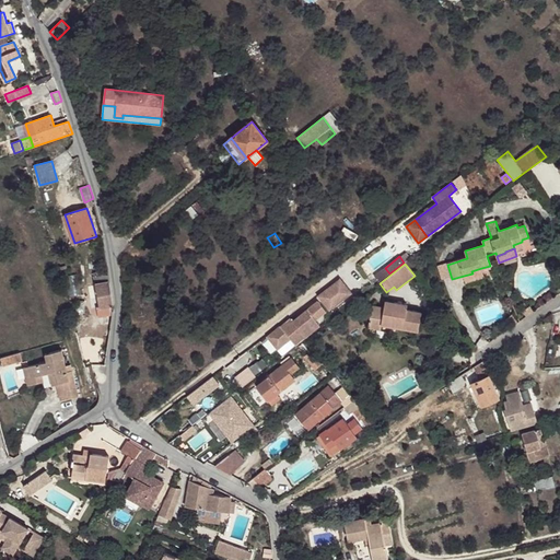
[(374,276),(378,281),(389,273),(385,268),(374,276)]
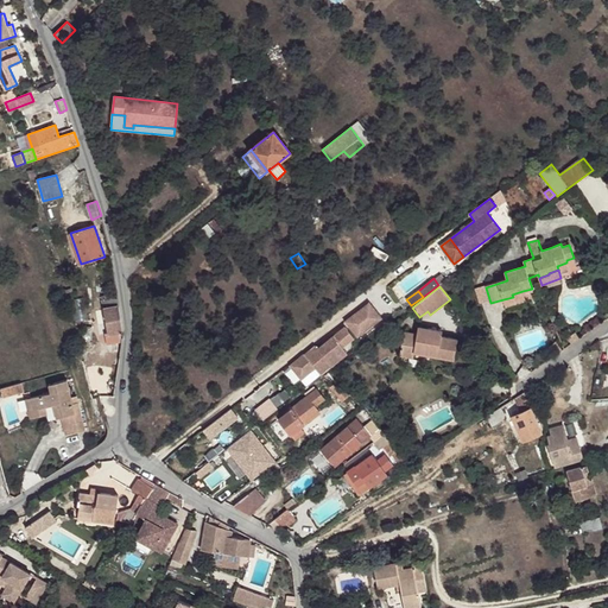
[(525,301),(523,291),(512,295),(513,297),(504,299),(506,306),(525,301)]
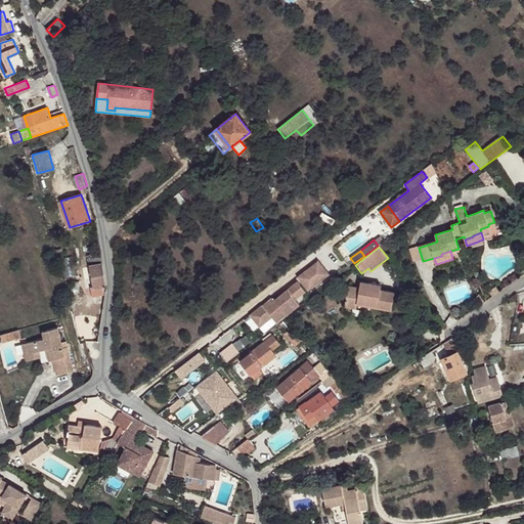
[(73,257),(61,259),(66,277),(76,275),(73,257)]
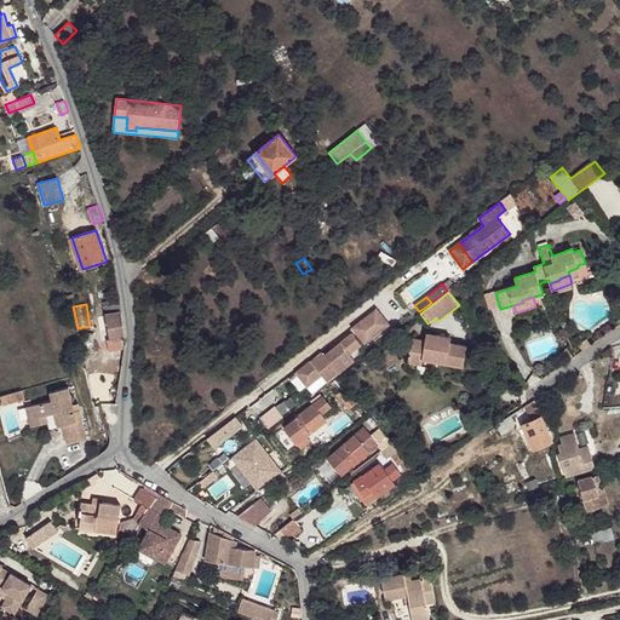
[(105,315),(121,313),(120,304),(104,306),(105,315)]
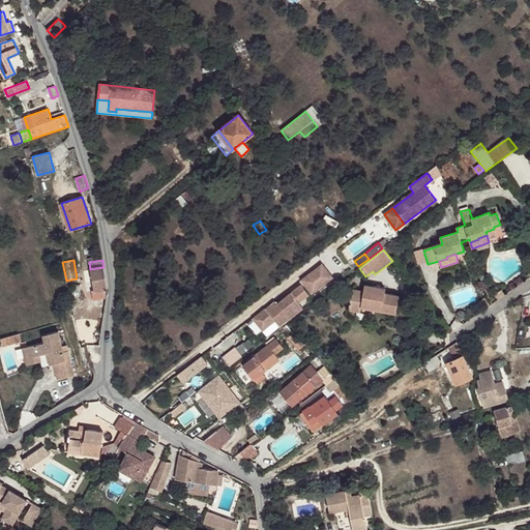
[(303,277),(315,292),(332,277),(322,264),(303,277)]
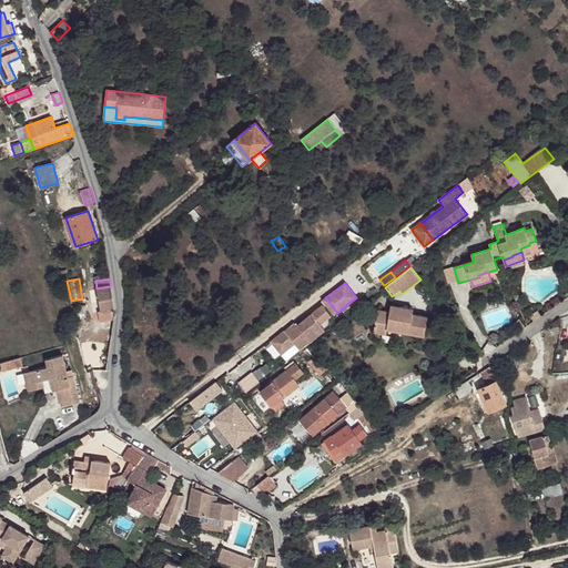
[(114,310),(111,286),(97,288),(98,290),(101,312),(98,312),(100,321),(113,318),(113,310),(114,310)]
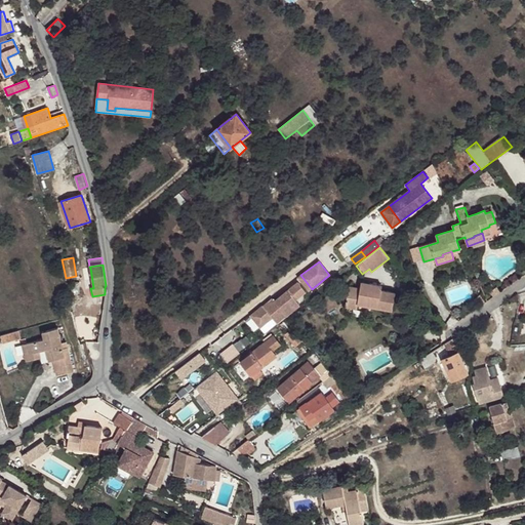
[(90,288),(93,288),(90,268),(82,269),(86,289),(90,288)]
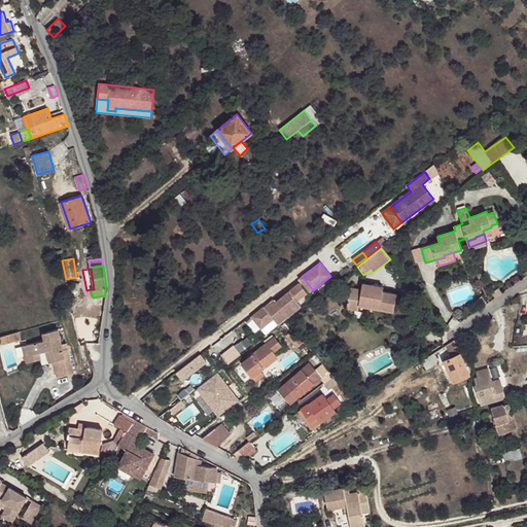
[(300,278),(310,292),(313,290),(302,276),(300,278)]
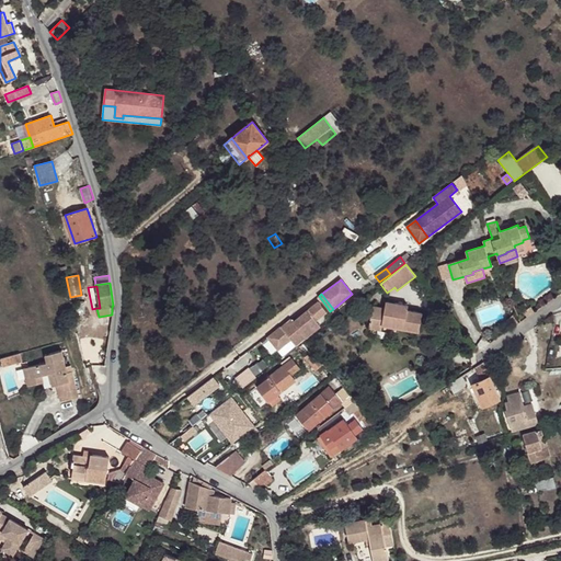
[(268,338),(278,350),(290,340),(296,346),(320,327),(317,321),(327,312),(319,301),(294,322),(293,322),(283,330),(281,328),(268,338)]
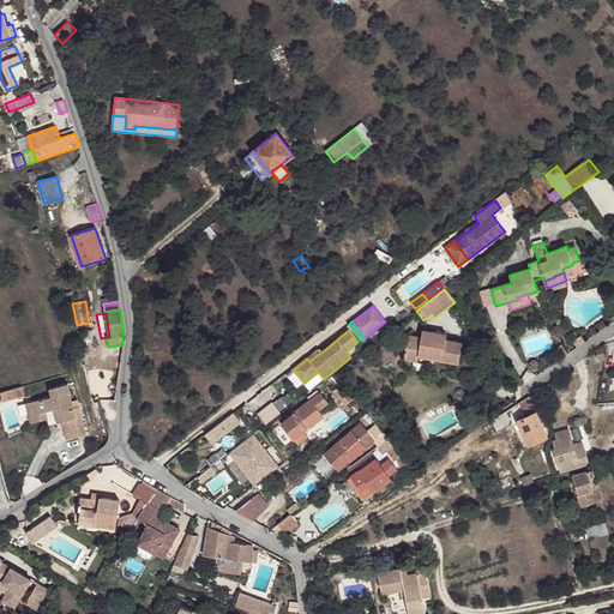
[(408,336),(404,359),(417,361),(419,356),(458,362),(462,343),(445,339),(446,335),(422,330),(421,337),(408,336)]
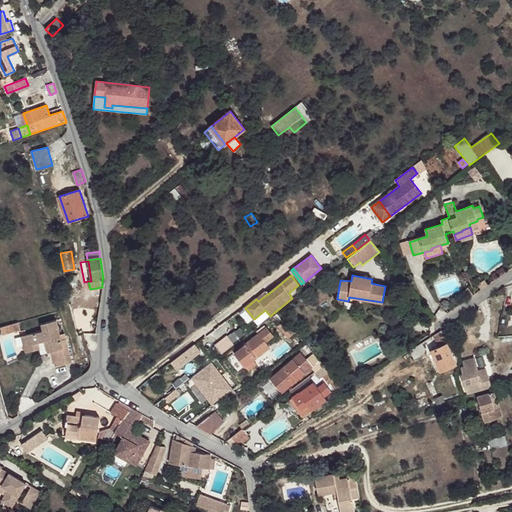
[(477,285),(481,290),(488,285),(484,280),(477,285)]
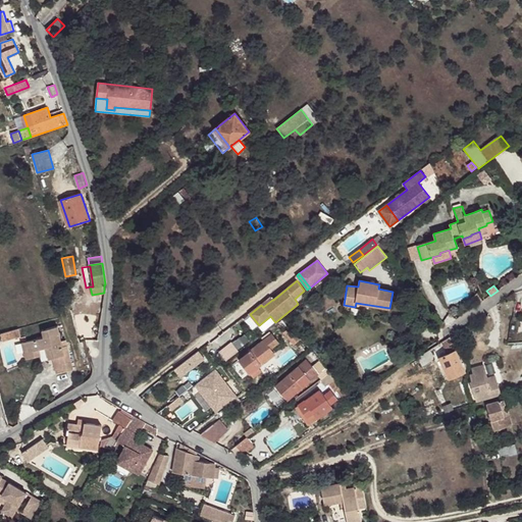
[(261,305),(263,307),(272,300),(270,297),(261,305)]
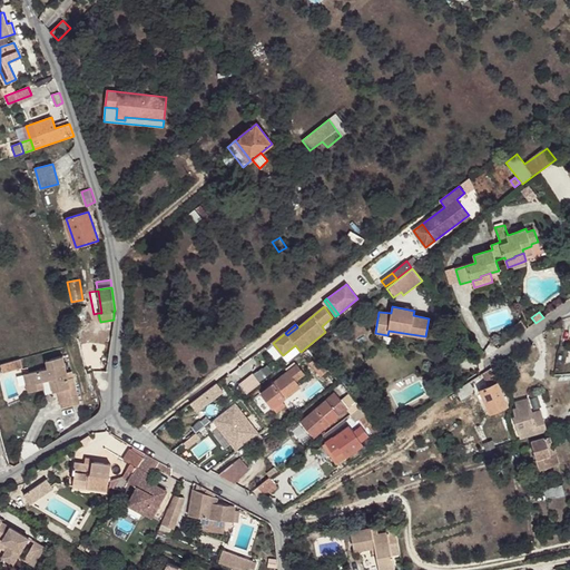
[(48,369),(28,373),(32,391),(45,389),(43,381),(50,380),(55,382),(58,391),(62,409),(80,404),(72,371),(68,372),(64,356),(50,360),(51,367),(48,369)]
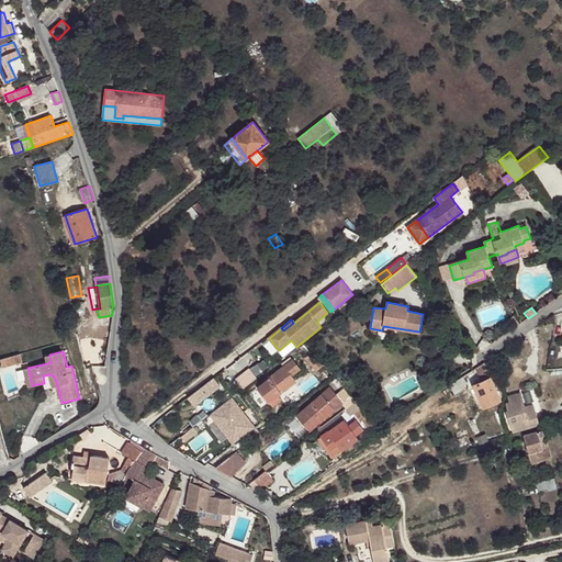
[(20,355),(1,359),(3,367),(22,362),(20,355)]
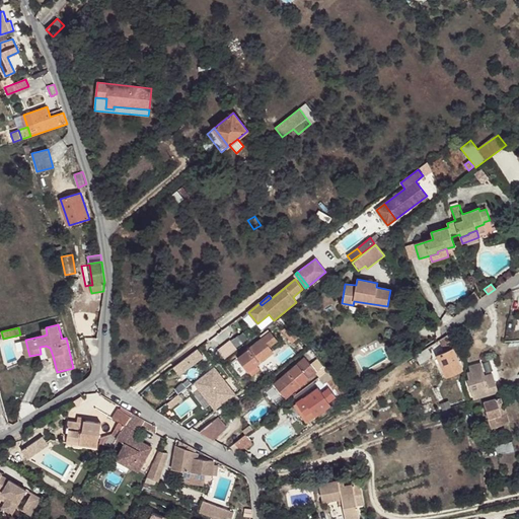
[(285,334),(292,343),(295,340),(298,344),(300,343),(290,329),(285,334)]
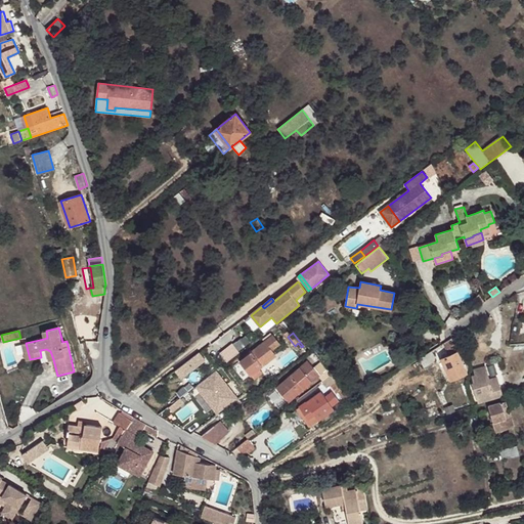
[(251,375),(259,368),(275,356),(271,350),(279,344),(272,336),(252,351),(250,349),(246,353),(248,355),(243,359),(239,361),(250,375),(251,375)]
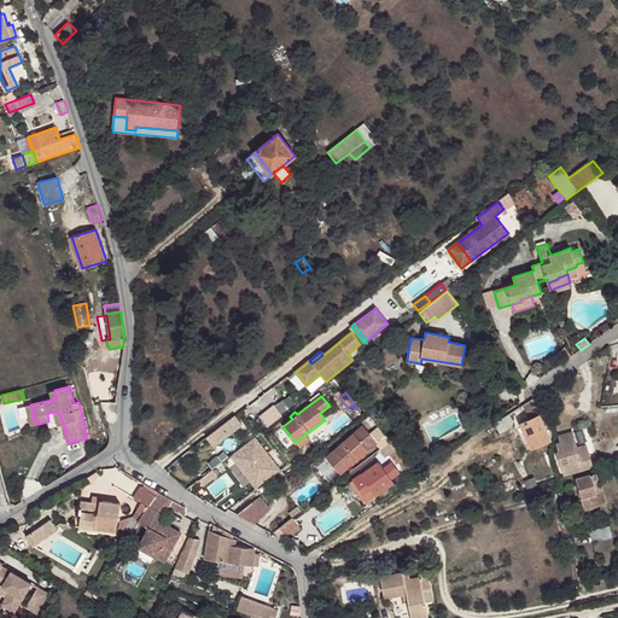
[(520,424),(531,448),(551,439),(532,398),(524,404),(530,419),(520,424)]
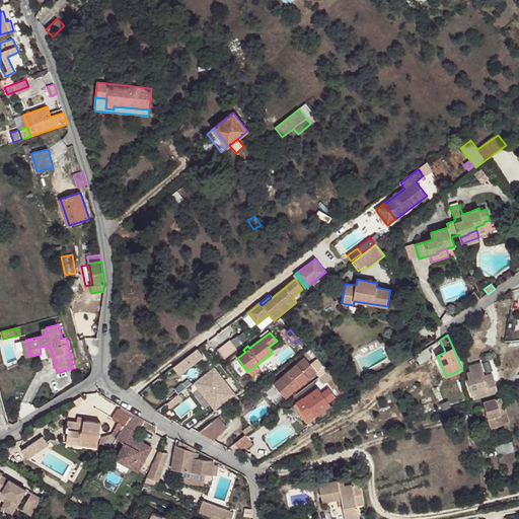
[(243,342),(239,336),(231,341),(236,348),(243,342)]
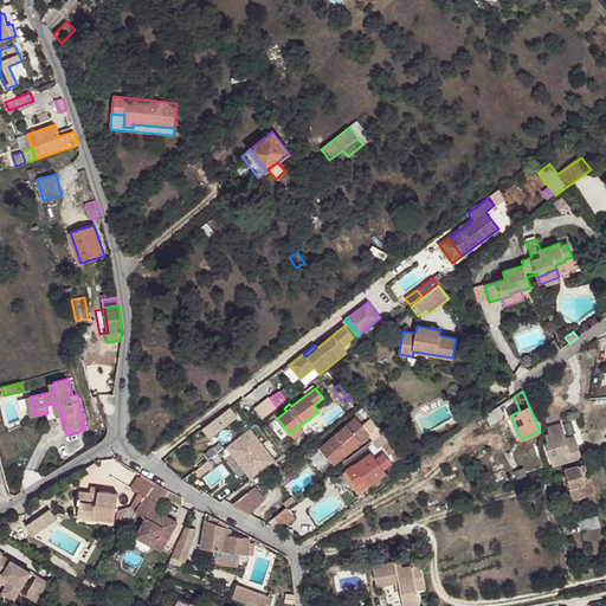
[(30,397),(25,398),(30,417),(34,416),(30,397)]
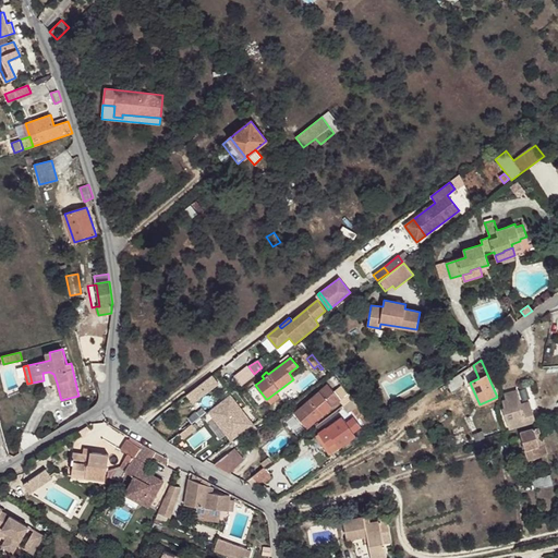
[(447,381),(451,391),(463,384),(463,380),(460,374),(447,381)]
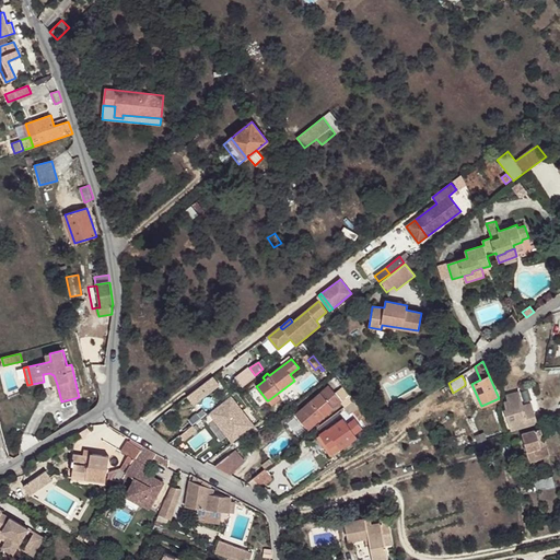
[(193,404),(219,384),(213,376),(187,396),(193,404)]
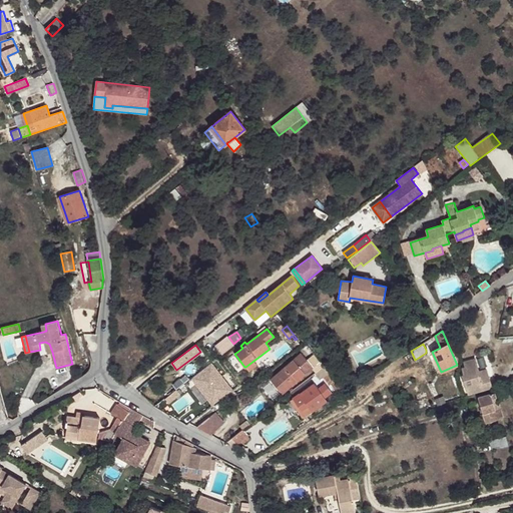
[(271,380),(280,391),(290,382),(293,386),(313,368),(316,373),(324,367),(314,355),(307,360),(301,353),(271,380)]
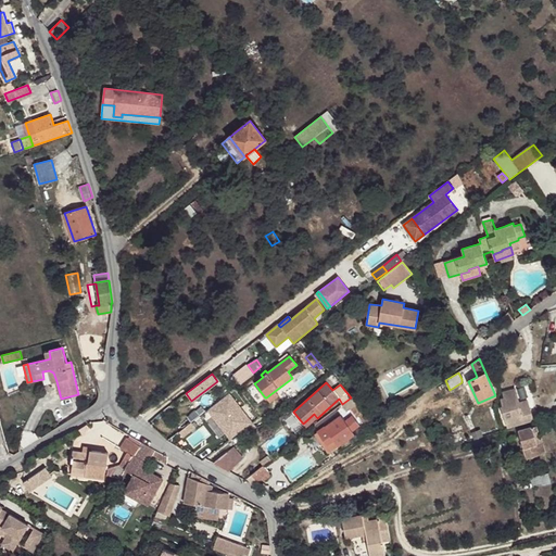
[(502,407),(508,427),(532,419),(527,401),(518,403),(514,389),(503,392),(505,397),(502,399),(504,406),(502,407)]
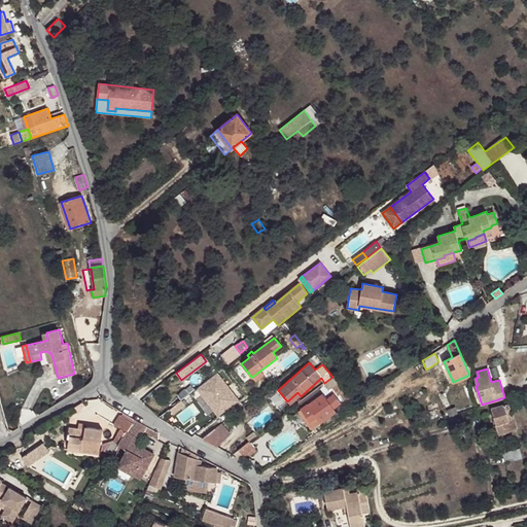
[(255,381),(264,375),(260,371),(252,377),(255,381)]
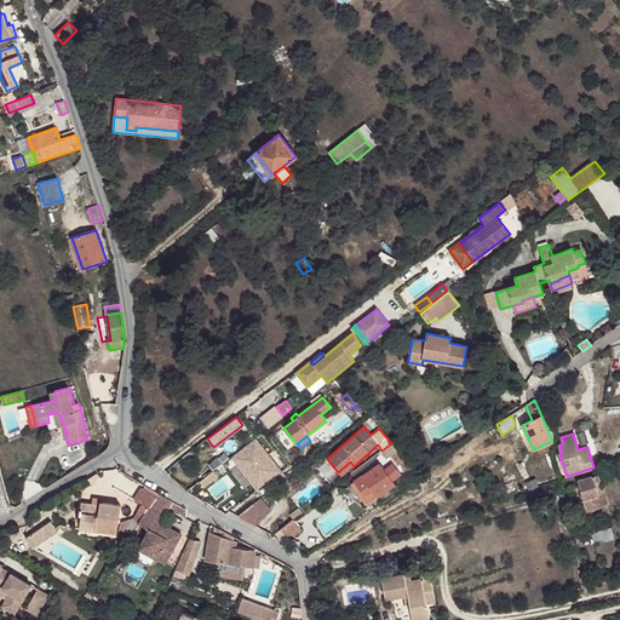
[(401,463),(408,472),(413,469),(397,449),(397,451),(391,443),(382,451),(380,452),(386,459),(390,457),(397,465),(401,463)]
